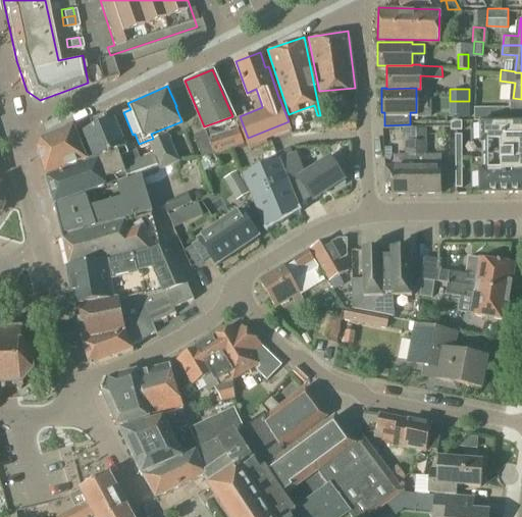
[(481,118),(511,116),(511,105),(474,106),(474,118),(481,118)]
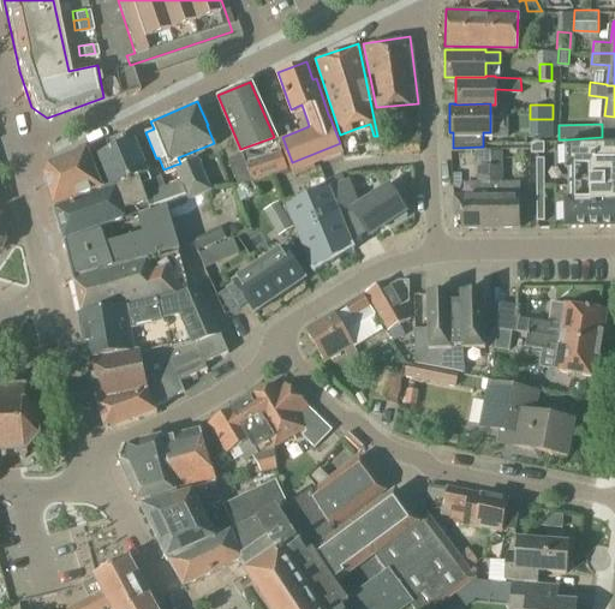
[(129,143),(125,135),(121,135),(108,138),(107,144),(108,150),(109,150),(121,180),(147,171),(135,141),(129,143)]
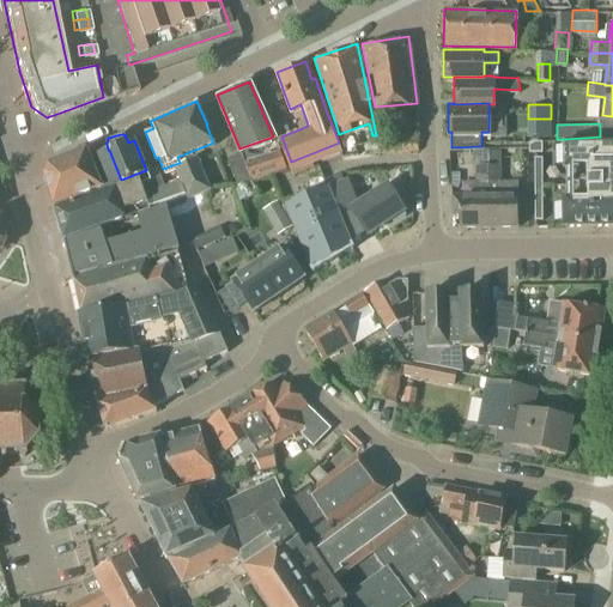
[(568,194),(563,194),(563,199),(564,217),(564,223),(612,222),(612,137),(600,137),(565,139),(565,163),(568,163),(568,194)]
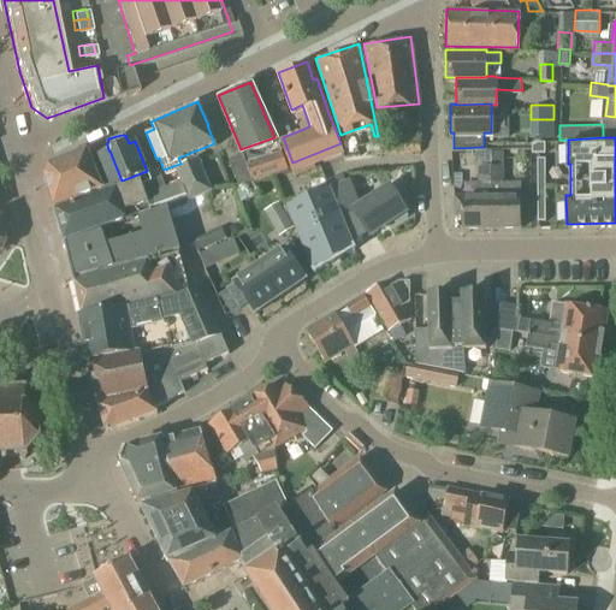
[(533,150),(545,149),(545,140),(535,140),(535,142),(532,142),(533,150)]
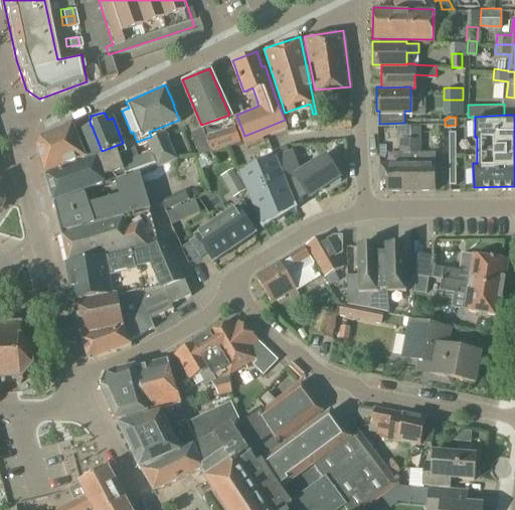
[(378,160),(378,177),(385,177),(385,187),(434,187),(434,160),(436,160),(436,150),(421,150),(421,137),(421,128),(411,128),(411,122),(404,123),(402,123),(402,137),(400,137),(400,160),(378,160)]
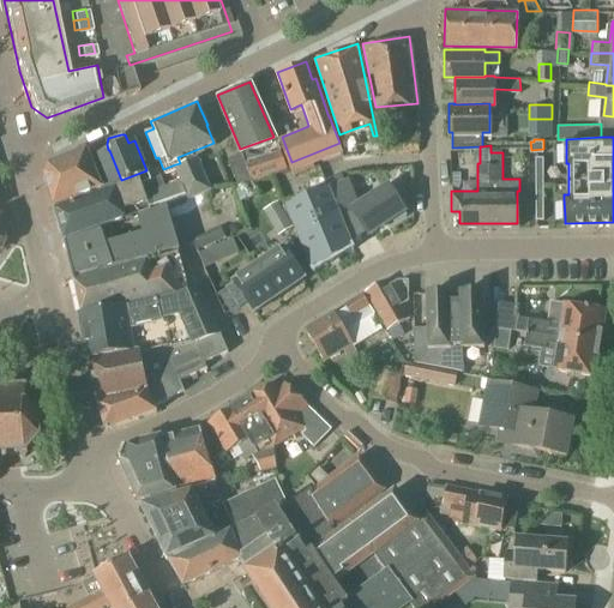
[(100,186),(89,158),(85,148),(55,160),(50,162),(47,164),(46,167),(44,168),(43,170),(43,175),(53,205),(100,186)]
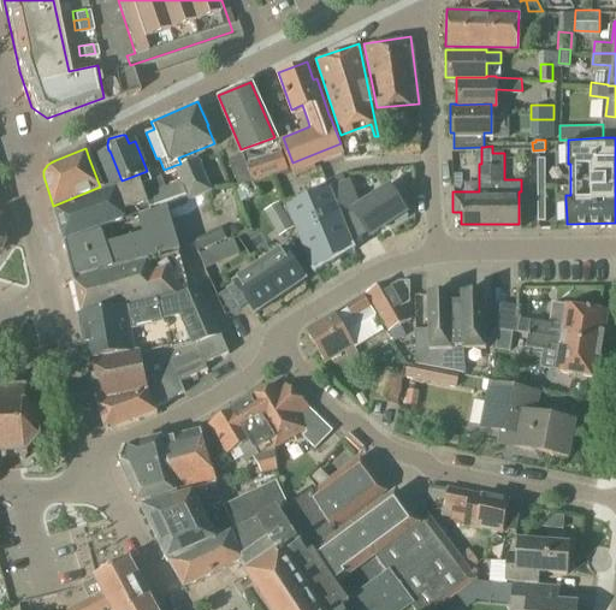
[(289,169),(288,166),(280,148),(247,159),(252,177),(252,178),(278,172),(289,169)]
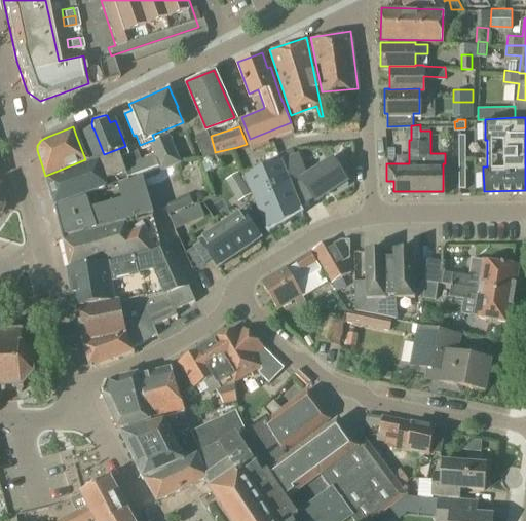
[(127,146),(125,146),(104,154),(94,128),(92,128),(76,136),(85,159),(87,164),(46,178),(53,203),(127,178),(125,173),(128,177),(159,164),(158,162),(158,161),(155,153),(123,164),(120,156),(129,152),(127,146)]
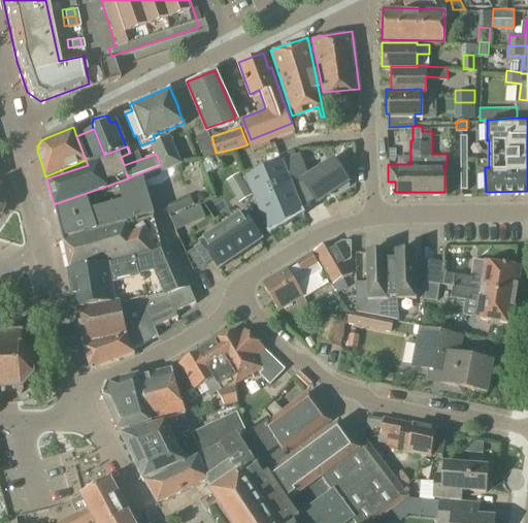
[(216,152),(211,136),(208,129),(196,134),(203,155),(216,152)]
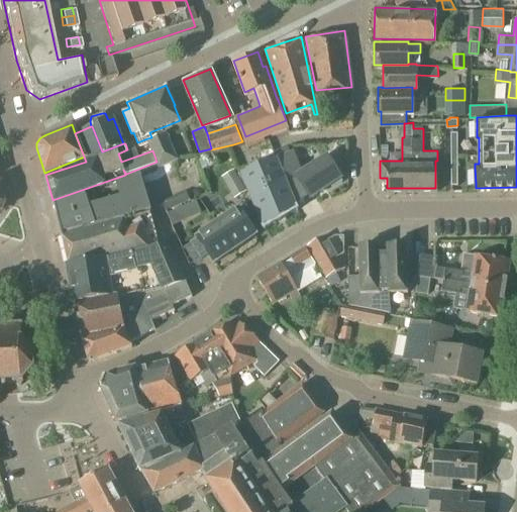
[(156,160),(157,162),(158,162),(159,166),(178,158),(168,130),(151,137),(147,138),(152,150),(156,159),(156,160)]
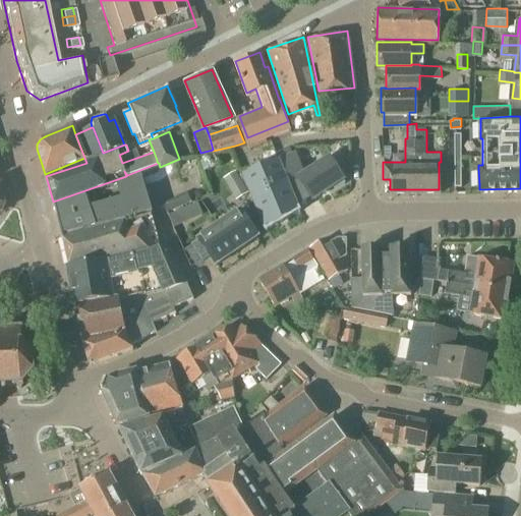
[(292,151),(277,157),(287,182),(299,177),(312,197),(343,177),(329,155),(304,171),(295,149),(292,151)]
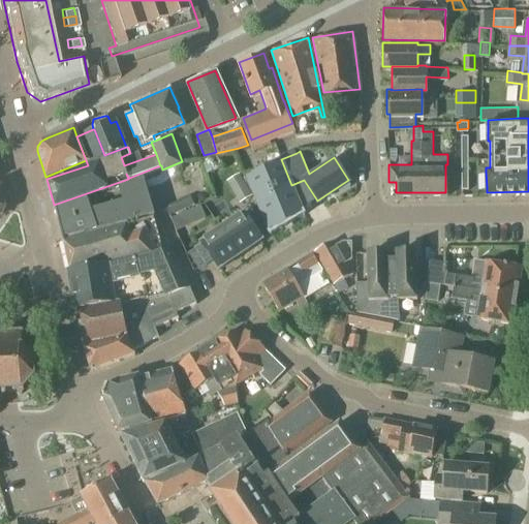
[(249,173),(245,174),(252,191),(252,192),(269,232),(303,212),(291,185),(281,159),(249,173)]
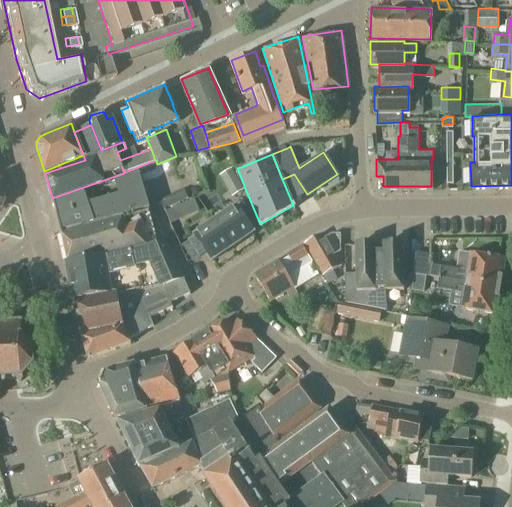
[(232,165),(220,173),(232,194),(244,186),(244,185),(232,165)]
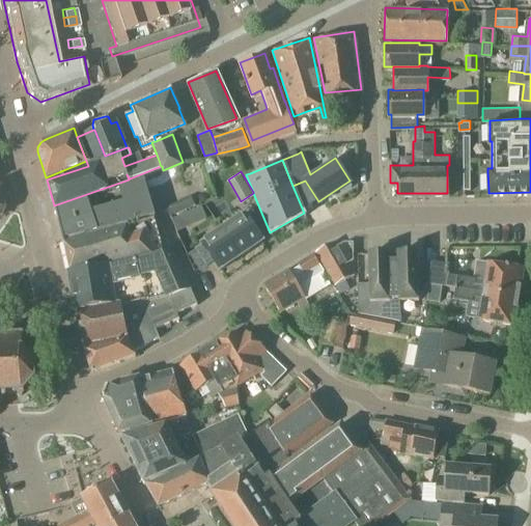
[(84,232),(144,215),(154,213),(143,177),(119,186),(123,200),(102,205),(98,193),(55,209),(63,242),(85,237),(84,232)]
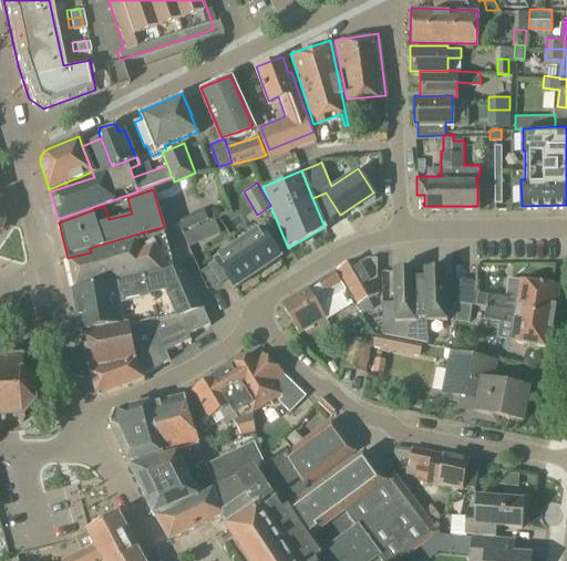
[(188,245),(207,237),(200,221),(183,230),(188,245)]
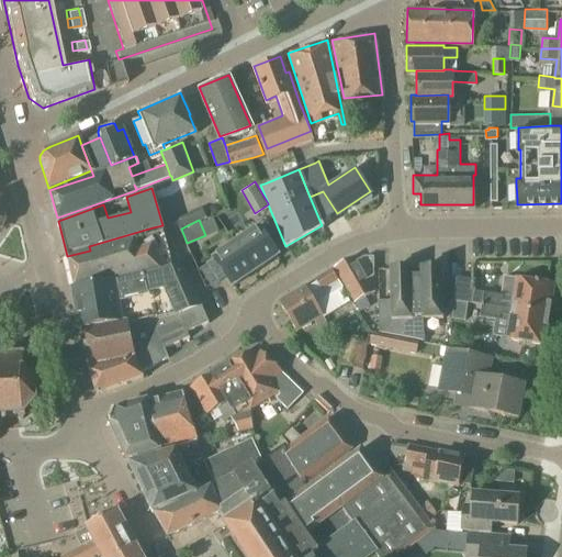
[(235,242),(253,268),(277,252),(259,225),(235,242)]
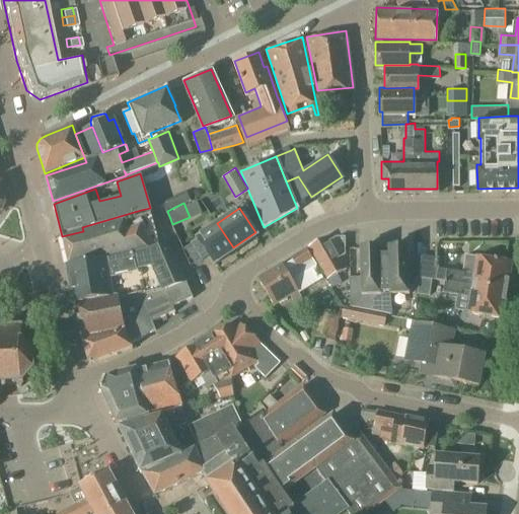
[(68,263),(104,254),(133,247),(146,244),(144,239),(132,244),(131,239),(157,232),(151,211),(142,214),(141,210),(82,227),(83,231),(62,236),(68,263)]
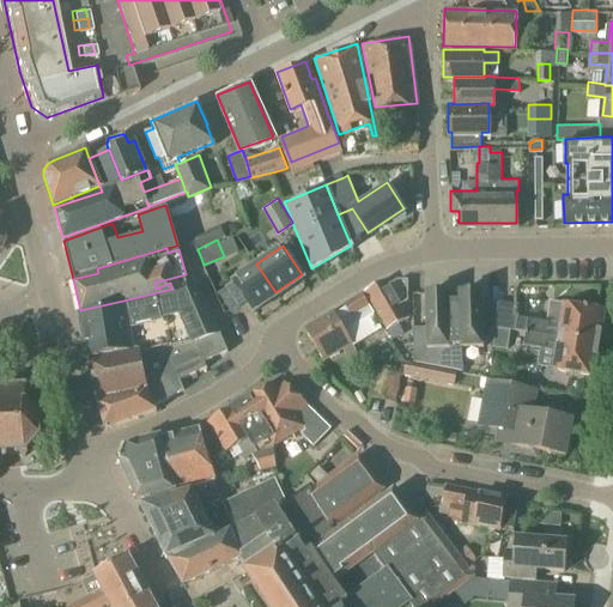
[(252,308),(275,292),(256,263),(232,278),(235,280),(218,291),(229,307),(244,296),(252,308)]
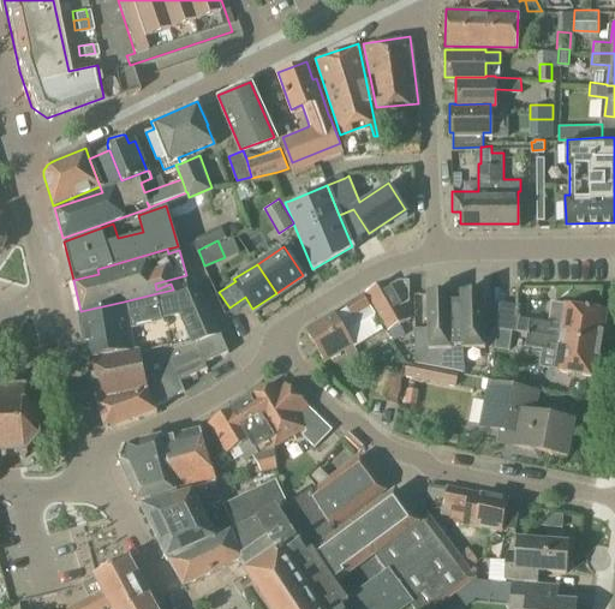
[(389,284),(386,279),(365,291),(386,327),(387,326),(393,336),(405,330),(399,320),(407,315),(400,304),(410,299),(410,279),(399,279),(389,284)]
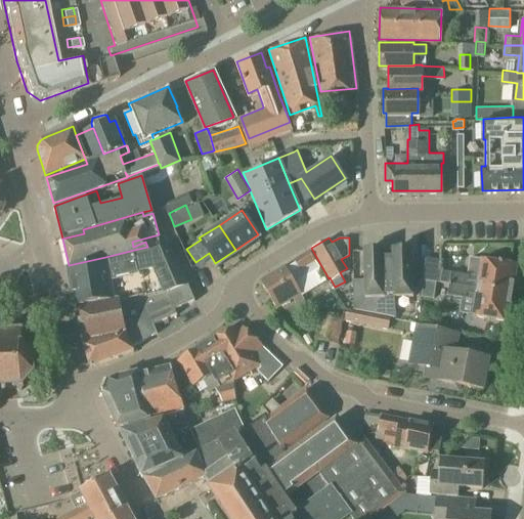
[(172,306),(172,305),(192,297),(168,242),(147,251),(107,261),(105,257),(69,265),(76,304),(117,297),(114,277),(139,272),(139,269),(154,266),(165,290),(172,306)]
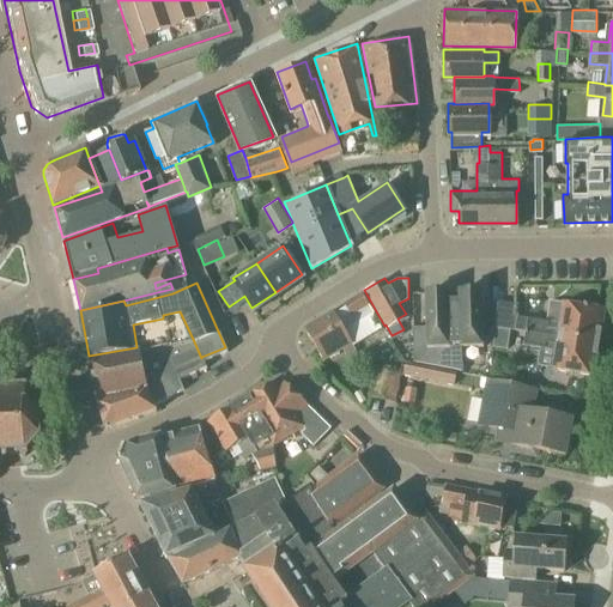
[(483,338),(481,289),(460,290),(460,298),(449,298),(449,290),(426,290),(428,323),(412,325),(412,332),(412,359),(463,368),(463,338),(483,338)]
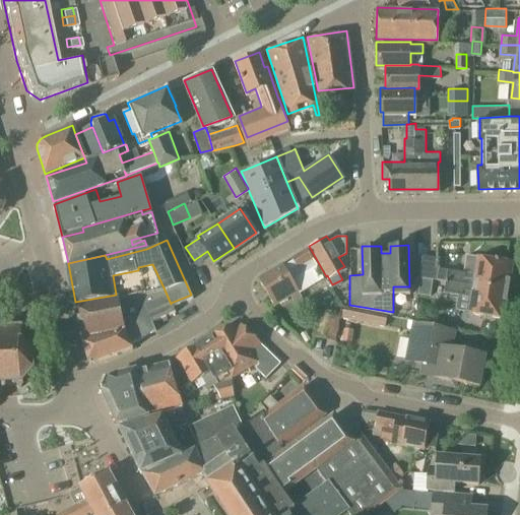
[(303,273),(316,264),(306,247),(291,256),(293,259),(282,265),(281,262),(257,277),(273,304),(298,288),(291,279),(303,273)]
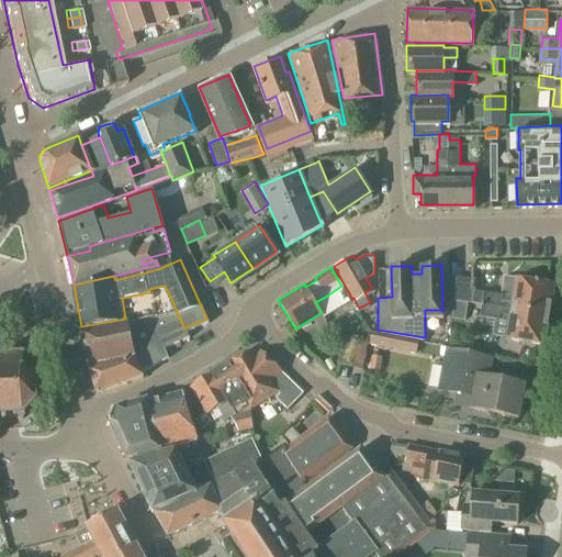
[(470,300),(473,276),(454,274),(451,298),(470,300)]
